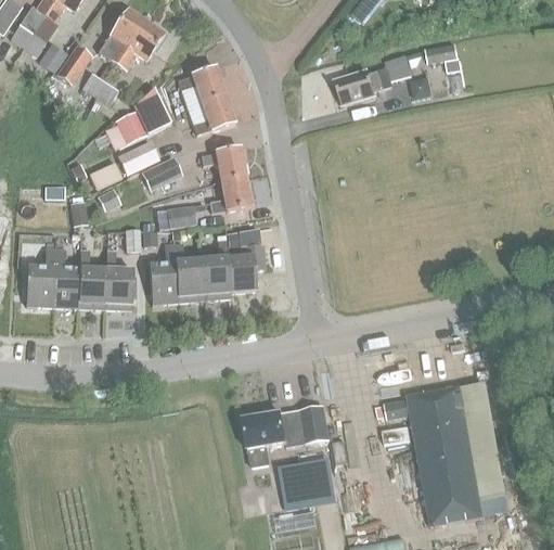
[(0,35),(2,36),(14,17),(22,7),(12,0),(2,0),(0,4),(0,35)]
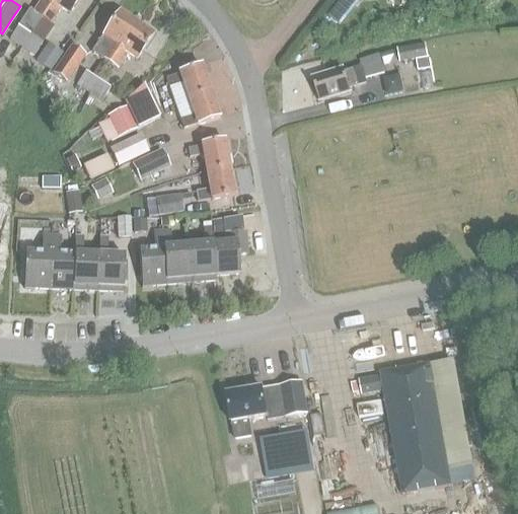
[(29,31),(41,15),(51,0),(39,0),(32,8),(28,5),(9,35),(21,44),(29,31)]
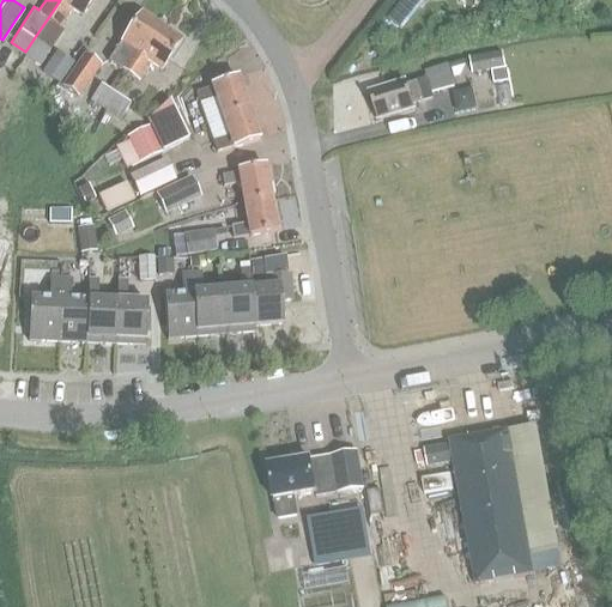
[(82,13),(91,0),(60,0),(48,18),(59,24),(71,6),(82,13)]
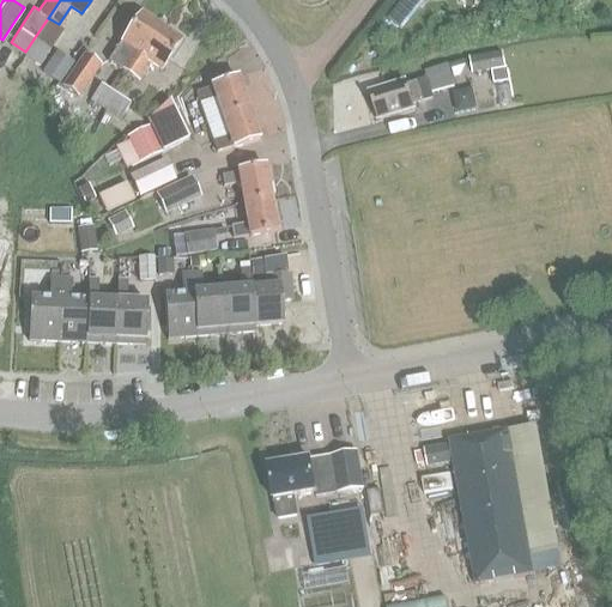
[(401,0),(391,16),(405,25),(423,0),(401,0)]
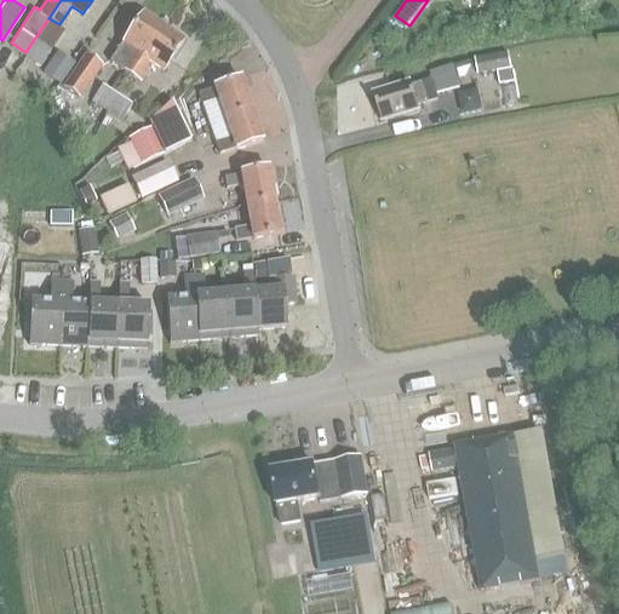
[(130,72),(162,23),(142,9),(121,39),(109,58),(130,72)]
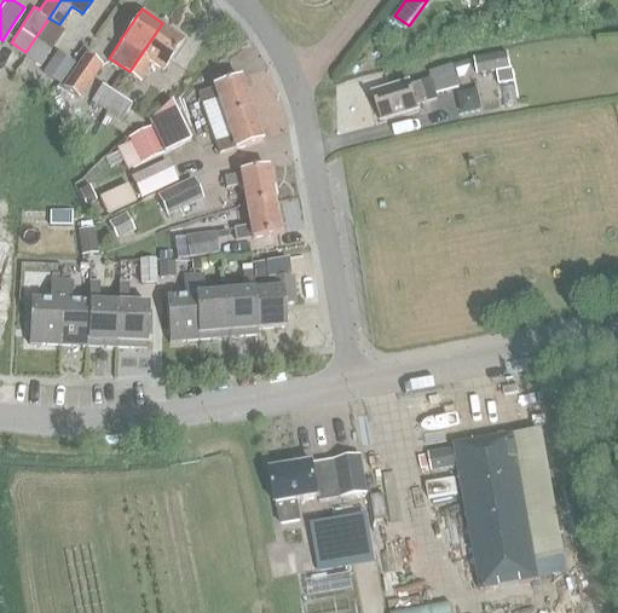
[(162,68),(184,36),(162,23),(130,71),(139,79),(151,59),(162,68)]
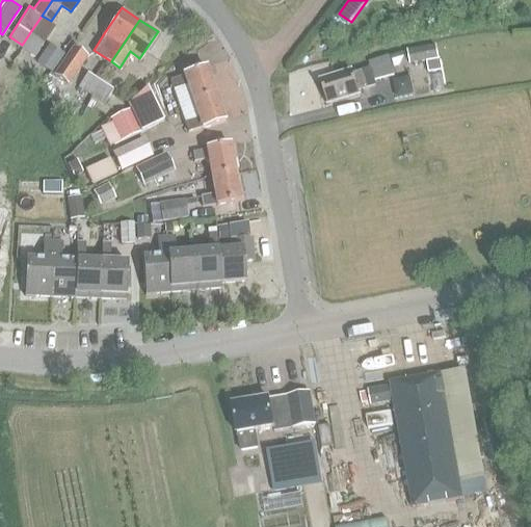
[(34,53),(43,41),(30,32),(22,45),(34,53)]
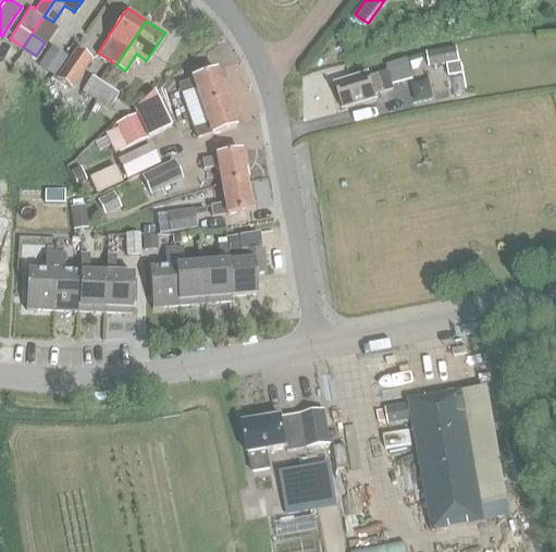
[(66,51),(56,44),(42,61),(54,70),(66,51)]
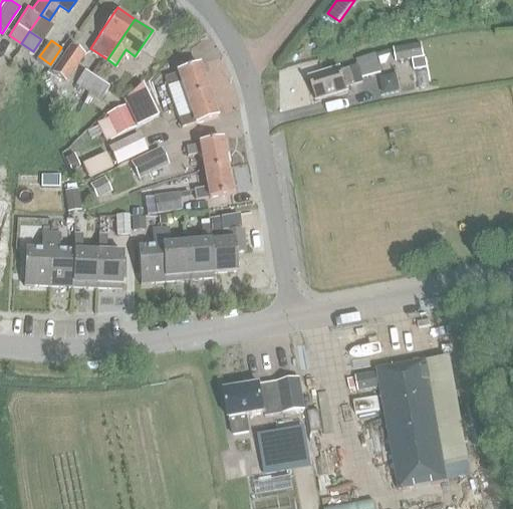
[(412,57),(414,68),(426,65),(421,41),(393,45),(396,60),(412,57)]
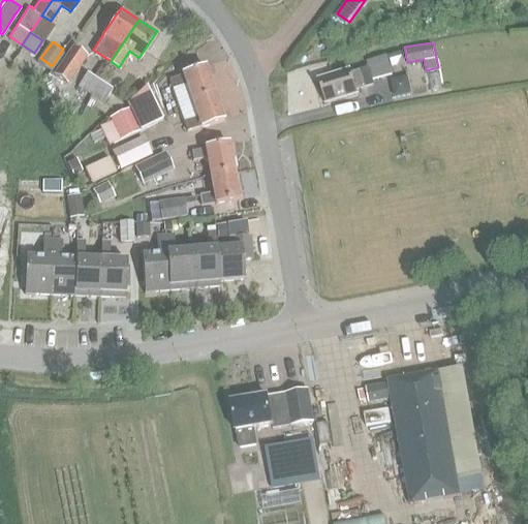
[(87,54),(72,43),(53,71),(67,82),(87,54)]
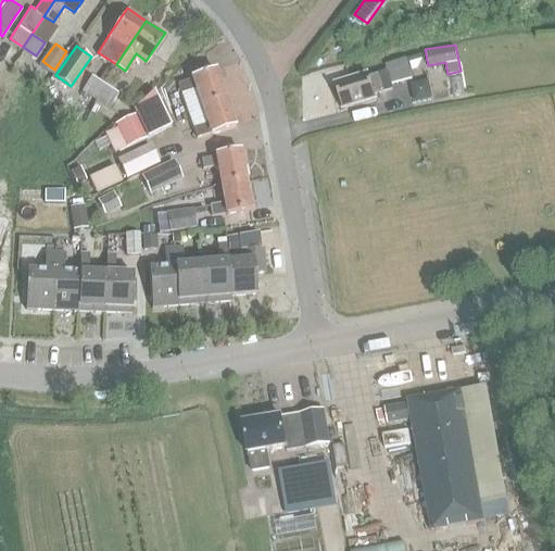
[(385,60),(387,69),(391,82),(412,75),(405,53),(385,60)]
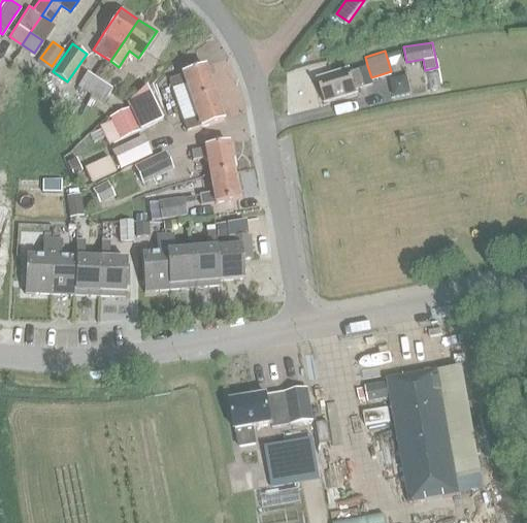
[(191,98),(212,91),(203,63),(182,71),(182,72),(168,77),(171,87),(186,82),(191,98)]
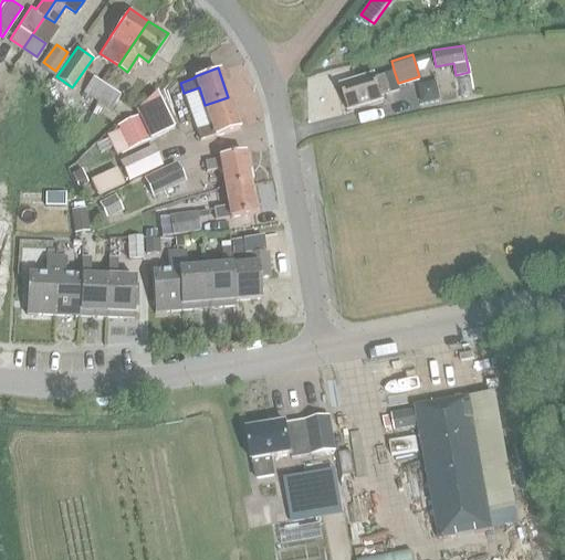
[(398,83),(394,70),(375,75),(374,72),(339,83),(347,107),(382,97),(380,93),(399,87),(398,83)]
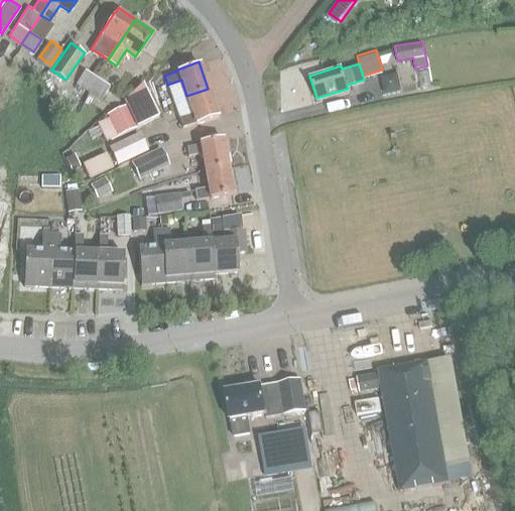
[(88,90),(96,76),(85,69),(76,82),(79,84),(72,95),(81,100),(88,90)]
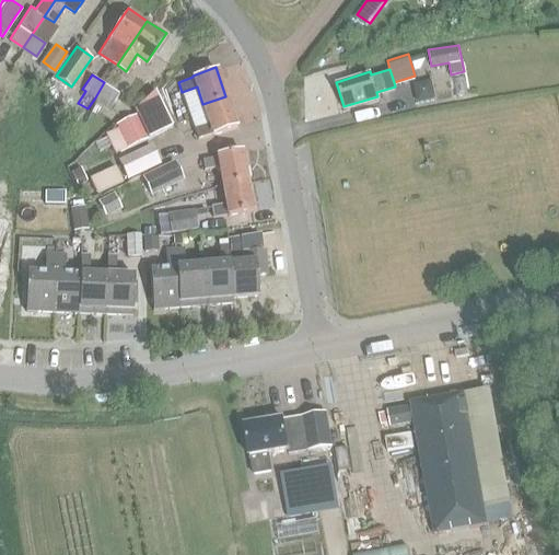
[(104,82),(95,97),(109,106),(118,92),(104,82)]
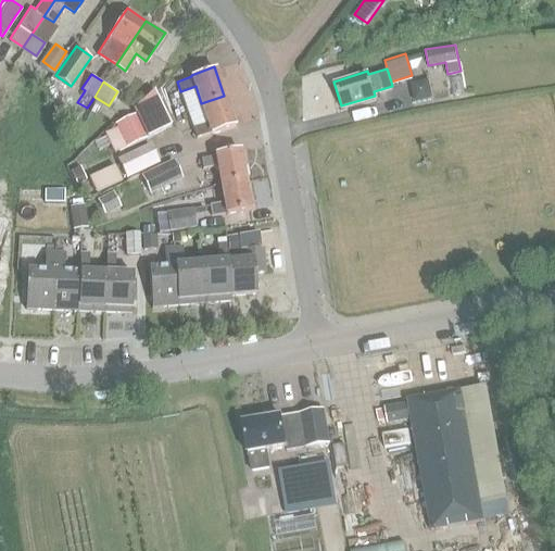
[(136,111),(159,100),(153,87),(133,105),(135,110),(136,111)]
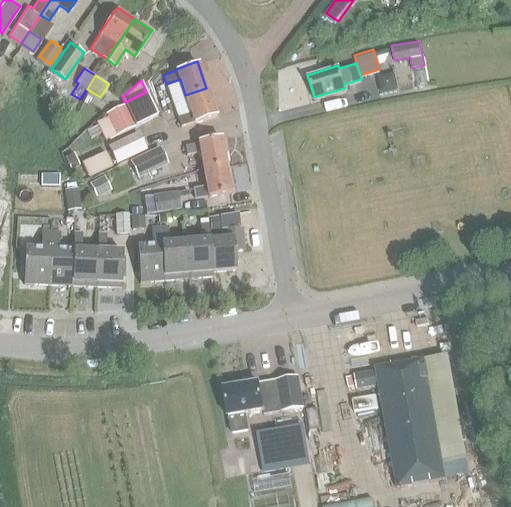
[(194,121),(216,114),(206,88),(185,95),(191,111),(177,116),(181,125),(194,120),(194,121)]
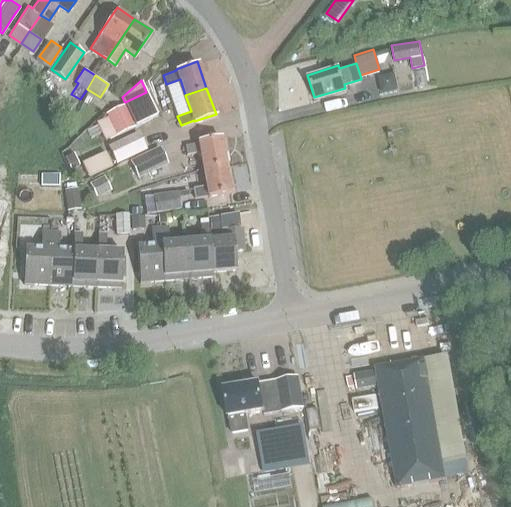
[(135,124),(125,102),(124,101),(104,111),(106,115),(115,133),(135,124)]
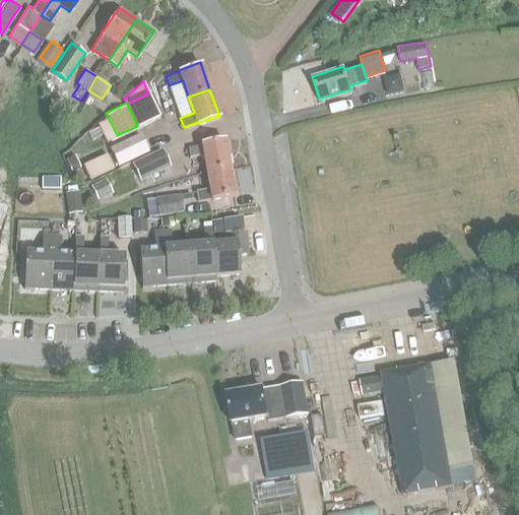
[(109,145),(118,165),(148,150),(140,131),(109,145)]
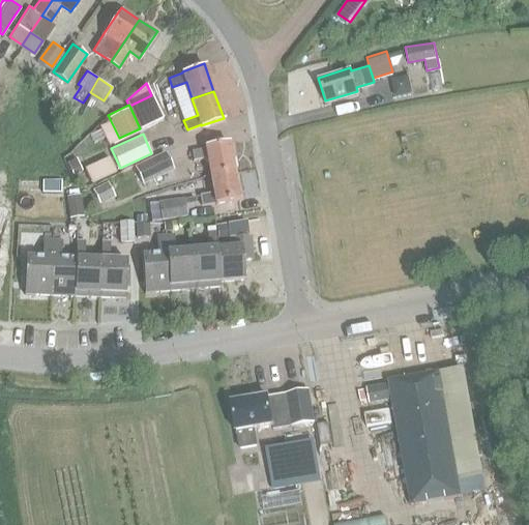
[(210,173),(233,169),(228,140),(205,144),(205,146),(190,148),(193,158),(207,155),(210,173)]
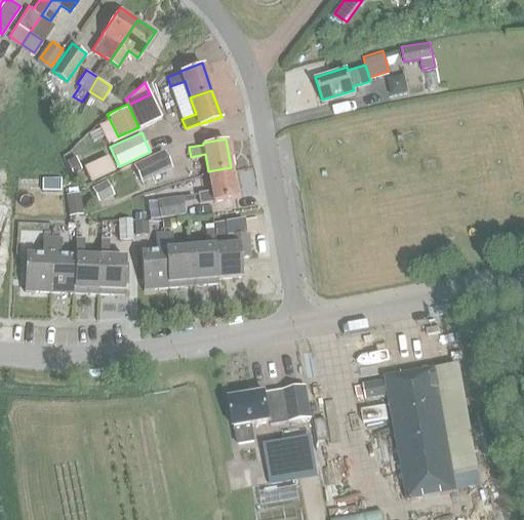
[(171,166),(163,148),(133,162),(142,180),(171,166)]
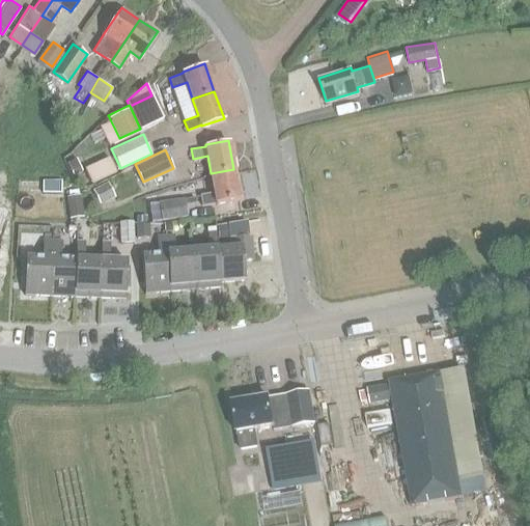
[(66,159),(73,172),(81,168),(75,155),(66,159)]
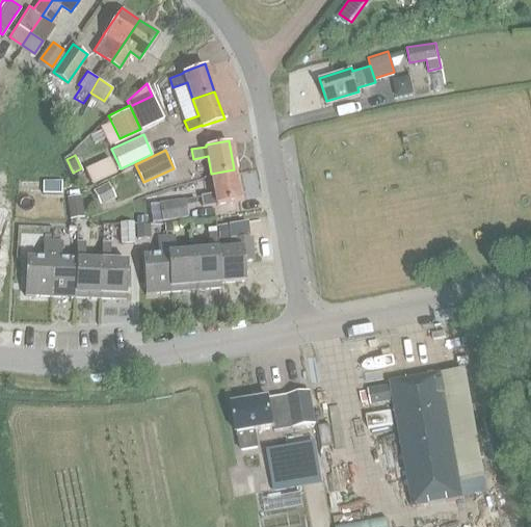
[(90,183),(115,172),(108,155),(82,166),(90,183)]
